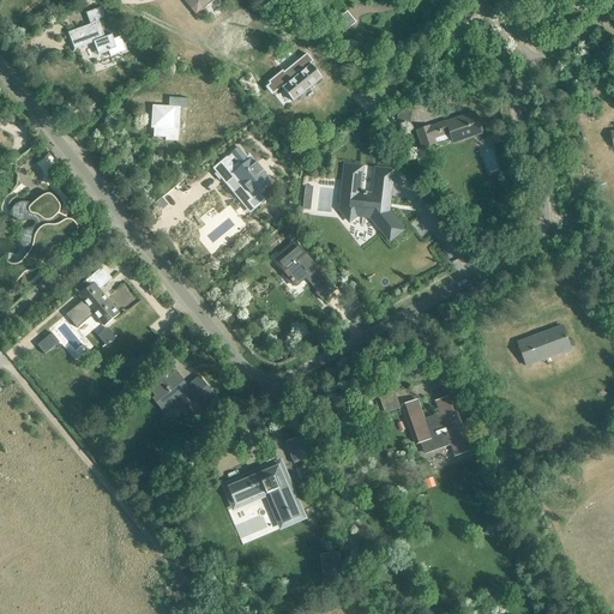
[(181,0),(194,16),(214,1),(212,0),(217,0),(220,1),(221,0),(181,0)]
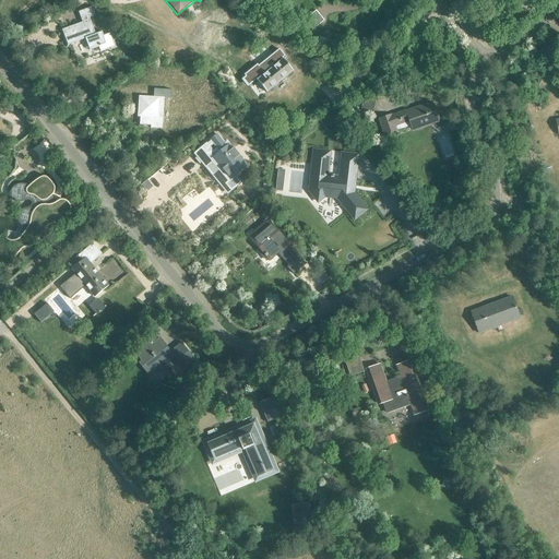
[(69,26),(59,30),(67,48),(72,46),(72,44),(84,38),(88,50),(98,47),(100,52),(105,50),(106,50),(108,49),(110,48),(110,50),(116,48),(109,31),(102,34),(100,31),(94,33),(88,19),(95,16),(92,7),(75,12),(76,13),(78,13),(81,23),(69,27),(69,26)]
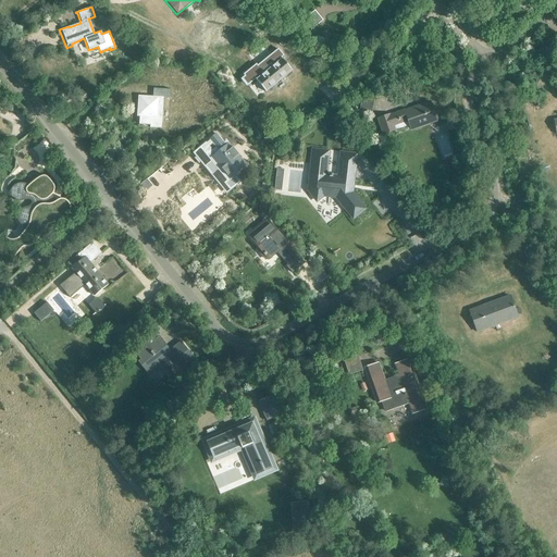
[(302,21),(322,45),(326,41),(314,27),(323,21),(314,11),(302,21)]
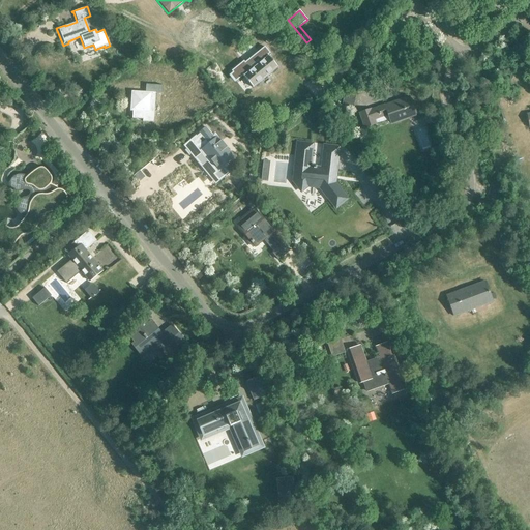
[(268,36),(272,42),(280,37),(275,31),(268,36)]
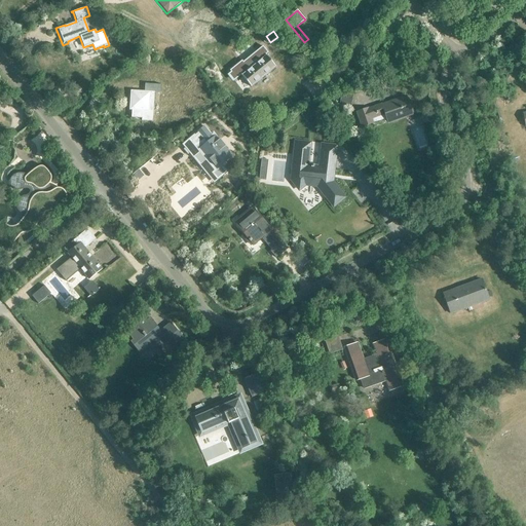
[(253,66),(263,78),(275,68),(265,57),(262,59),(257,52),(253,57),(257,62),(253,66)]
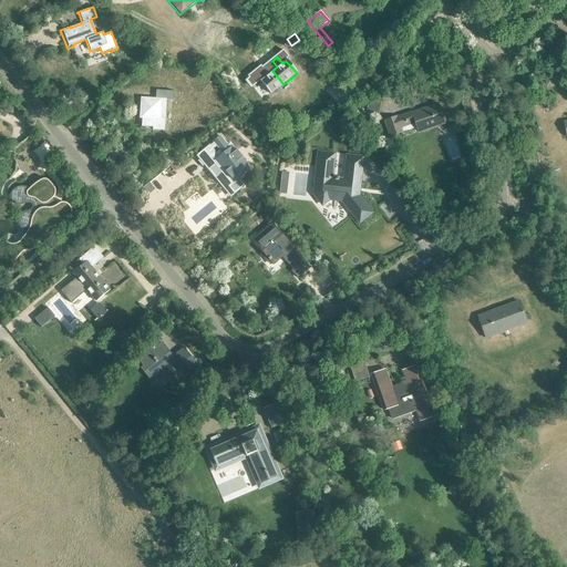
[(165,101),(173,101),(173,92),(155,91),(155,99),(140,98),(138,115),(141,115),(141,129),(152,130),(152,131),(164,132),(165,101)]
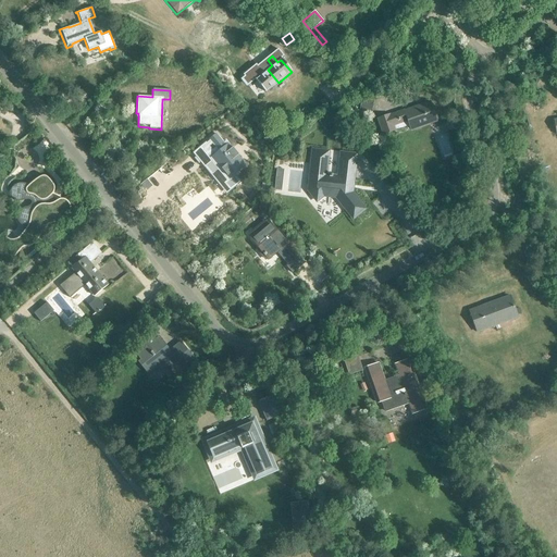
[(411,130),(436,121),(430,102),(404,112),(404,110),(388,115),(378,120),(383,135),(395,131),(393,126),(408,121),(411,130)]
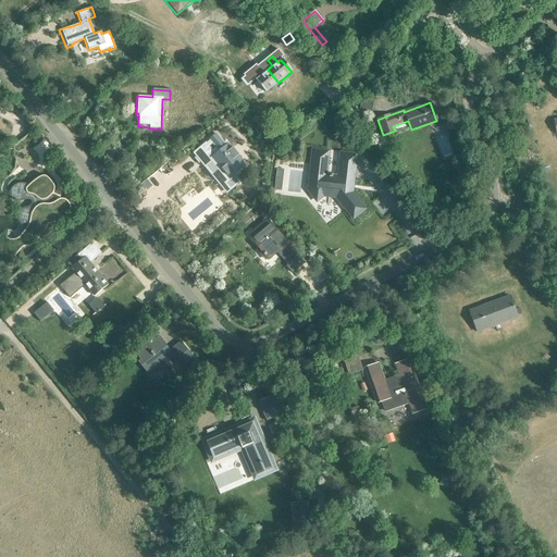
[(225,140),(223,143),(217,135),(205,145),(208,149),(196,159),(202,165),(211,159),(229,180),(246,165),(225,140)]
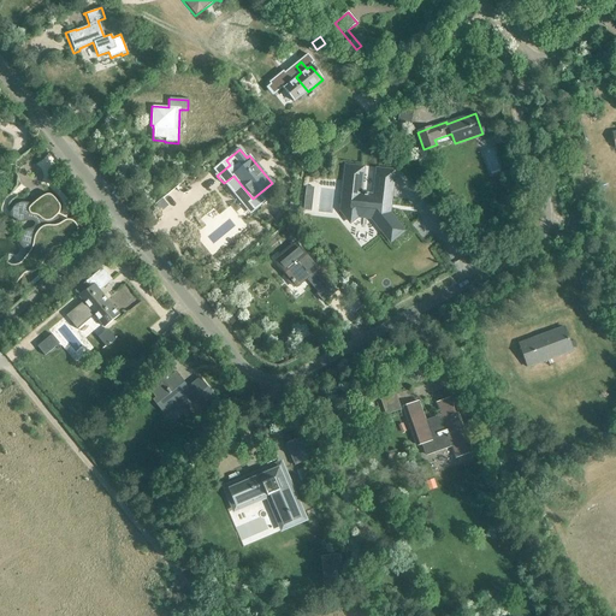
[(377,171),(374,196),(360,195),(362,169),(345,167),(344,213),(353,224),(360,219),(374,221),(391,244),(404,234),(389,214),(395,172),(377,171)]
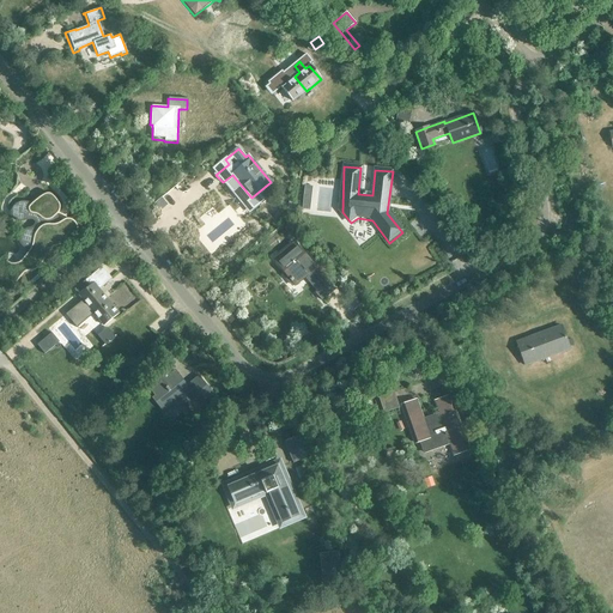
[(17,204),(18,210),(19,211),(19,212),(20,213),(20,214),(22,214),(22,216),(23,216),(24,217),(25,217),(26,218),(28,218),(30,218),(31,218),(32,218),(34,218),(34,219),(35,219),(36,219),(36,220),(37,222),(37,223),(37,224),(37,225),(36,225),(36,226),(36,228),(35,228),(35,229),(34,229),(32,230),(31,230),(30,231),(29,231),(28,231),(26,231),(25,232),(24,232),(24,234),(23,234),(23,235),(22,235),(22,236),(22,237),(22,238),(22,240),(22,241),(22,242),(22,243),(23,243),(23,244),(24,246),(25,247),(26,247),(26,248),(28,248),(28,249),(29,249),(29,250),(29,252),(28,253),(25,255),(24,258),(24,259),(36,271),(36,269),(37,269),(38,268),(40,267),(41,266),(42,263),(44,259),(46,258),(47,255),(48,254),(48,253),(49,250),(50,249),(52,249),(53,248),(54,248),(56,247),(58,247),(61,247),(62,246),(64,246),(65,246),(67,244),(68,244),(70,243),(71,242),(72,241),(73,241),(73,240),(74,238),(76,237),(76,236),(77,235),(77,234),(77,232),(78,231),(78,230),(78,229),(78,228),(77,226),(77,225),(77,224),(76,224),(76,223),(74,223),(74,222),(73,222),(73,220),(72,220),(71,220),(71,219),(70,219),(68,219),(67,219),(66,219),(65,220),(62,222),(61,222),(61,220),(60,220),(60,219),(59,219),(59,218),(58,218),(58,217),(58,216),(58,214),(58,213),(59,213),(59,212),(60,211),(60,210),(60,208),(60,207),(60,206),(60,205),(59,205),(59,204),(54,198),(53,196),(50,195),(50,194),(49,194),(48,194),(47,194),(46,194),(43,195),(42,196),(32,202),(31,202),(30,202),(29,202),(28,202),(25,202),(24,202),(23,202),(22,202),(20,202),(19,202),(18,204),(17,204)]
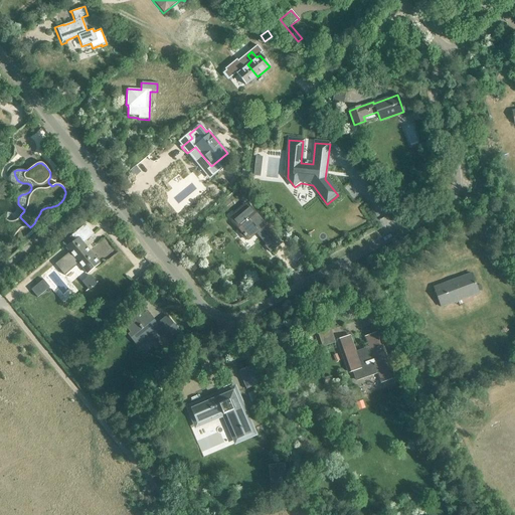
[(210,201),(198,211),(201,215),(213,205),(210,201)]
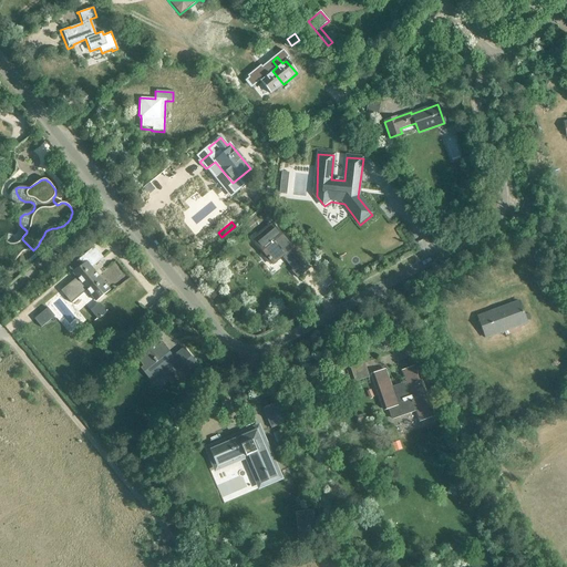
[(284,255),(286,257),(295,250),(272,225),(254,240),(274,264),(284,255)]
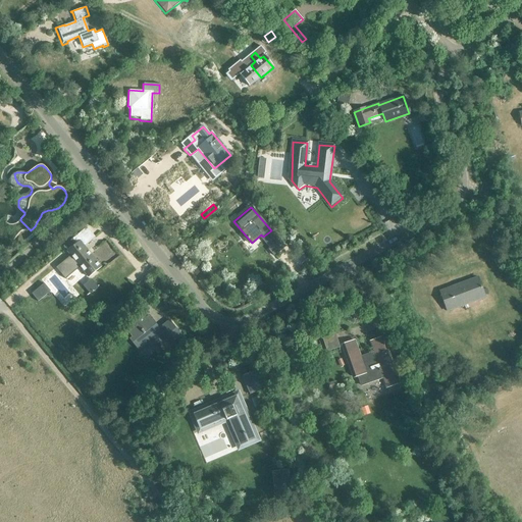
[(70,257),(56,269),(65,279),(80,268),(88,278),(101,268),(85,248),(95,239),(87,228),(72,240),(76,245),(67,253),(70,257)]
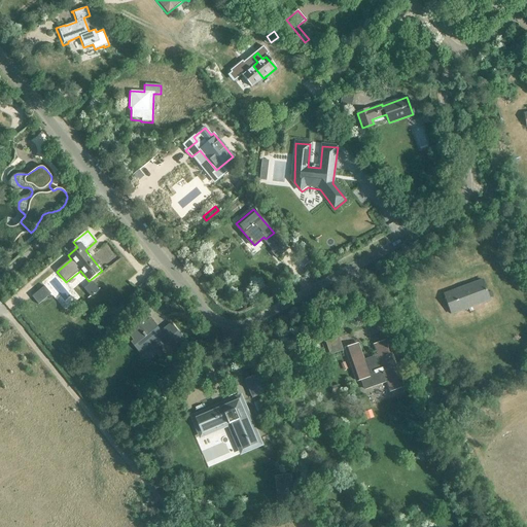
[(444,294),(451,314),(489,301),(482,280),(444,294)]
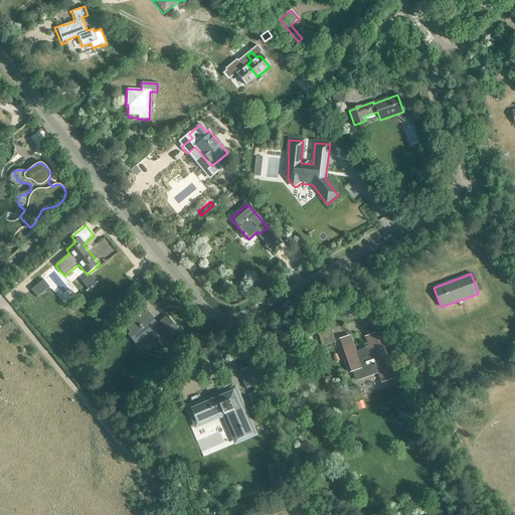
[(43,280),(31,290),(37,298),(50,288),(43,280)]
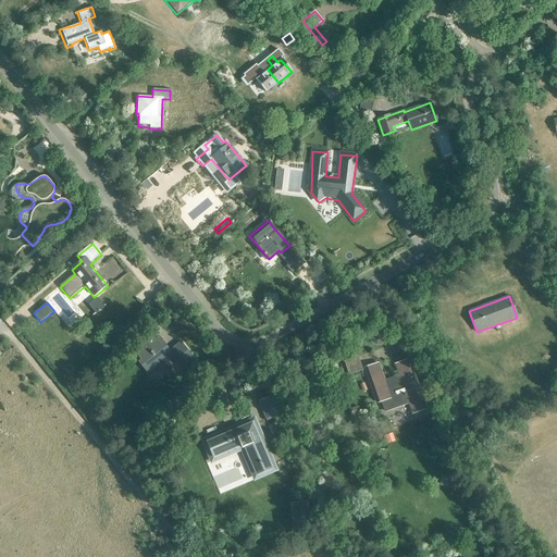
[(160,337),(153,342),(152,339),(159,331),(153,326),(146,335),(149,338),(146,341),(147,342),(134,351),(140,360),(138,362),(148,375),(173,357),(183,370),(194,361),(181,344),(170,351),(160,337)]
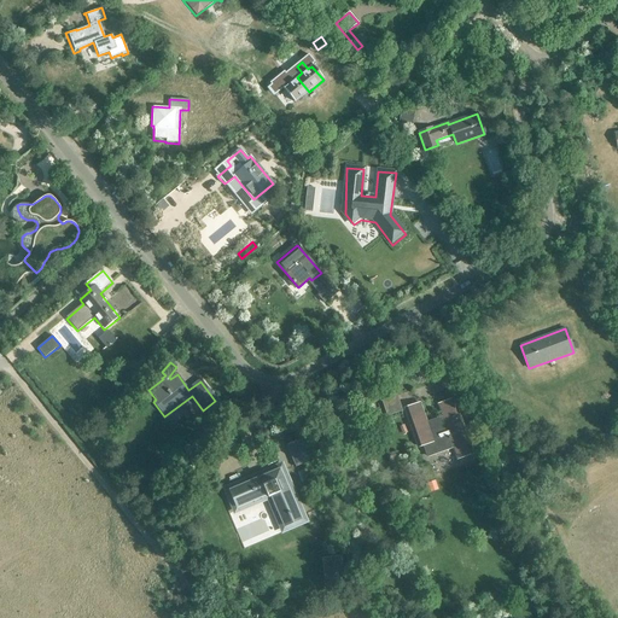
[(388,414),(388,417),(402,410),(396,396),(382,401),(383,403),(379,404),(384,417),(388,414)]
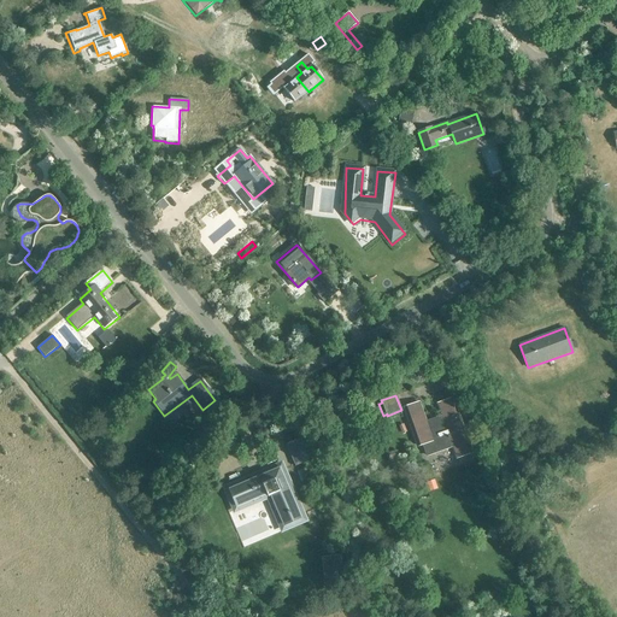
[(458,459),(472,454),(453,399),(438,404),(442,416),(425,422),(419,403),(404,409),(418,447),(424,445),(429,456),(454,447),(458,459)]
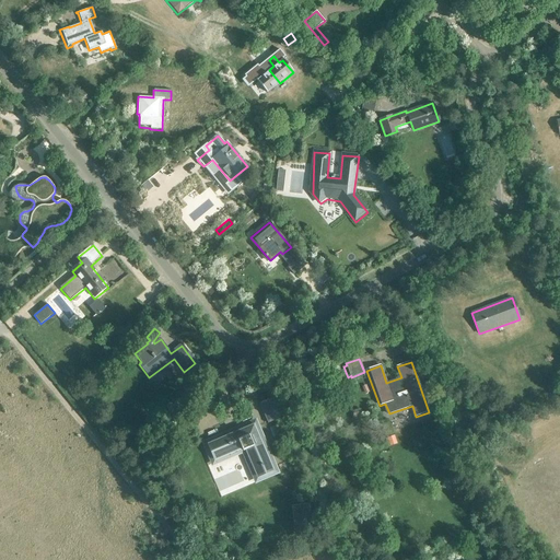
[(259,404),(268,423),(281,418),(272,398),(259,404)]
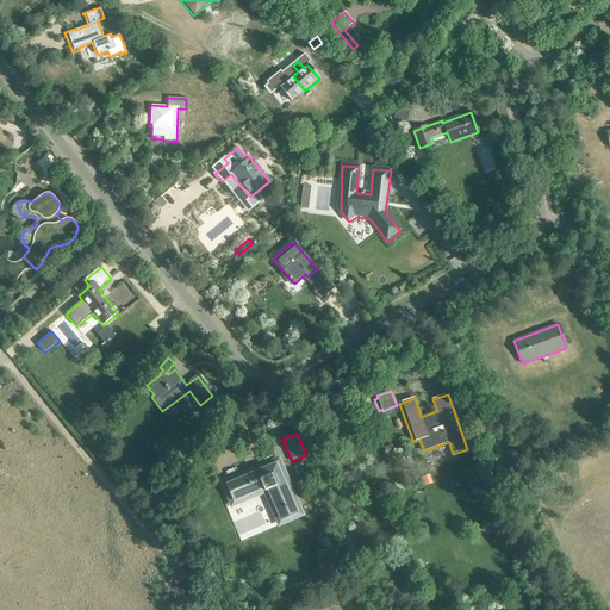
[(237,477),(223,483),(232,505),(244,500),(242,495),(262,486),(265,492),(268,490),(277,511),(274,512),(279,524),(302,515),(278,459),(266,465),(267,467),(257,472),(256,468),(242,475),(242,477),(237,478),(237,477)]
